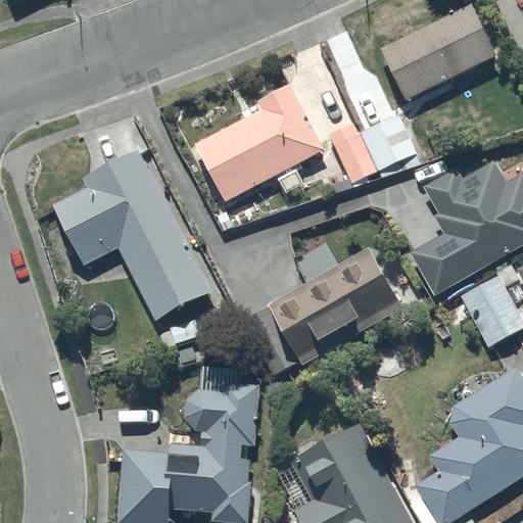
[(473,2),(381,47),(407,99),(496,54),(473,2)]
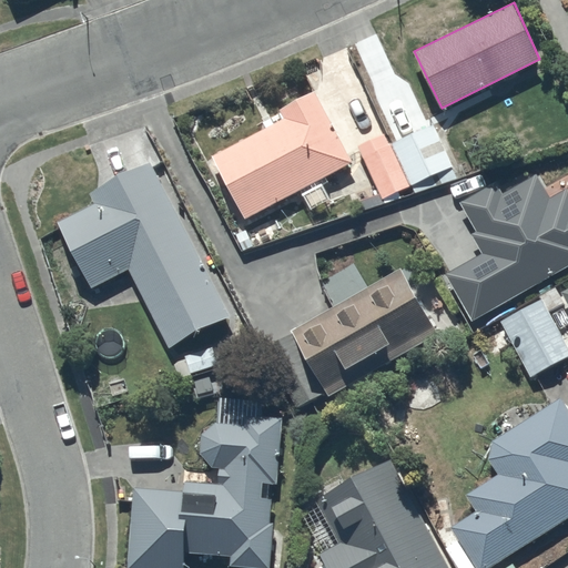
[(330,182),(325,174),(352,160),(315,90),(280,108),(285,117),(214,154),(246,216),(301,188),(313,209),(330,199),(322,185),(330,182)]
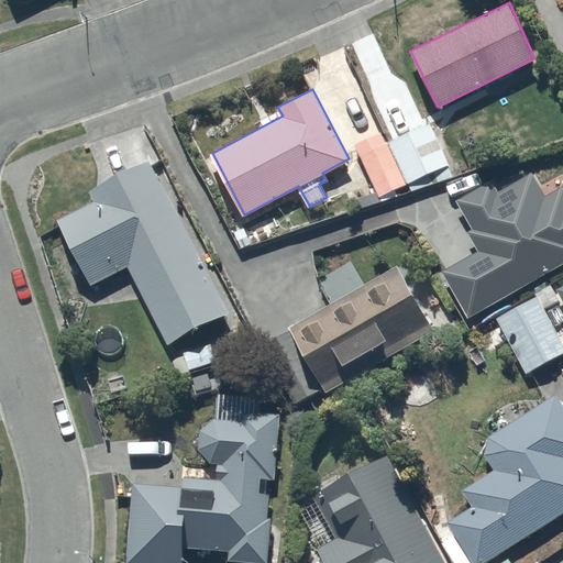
[(354,144),(379,196),(409,183),(414,192),(451,175),(446,166),(451,165),(429,121),(387,142),(382,131),(354,144)]
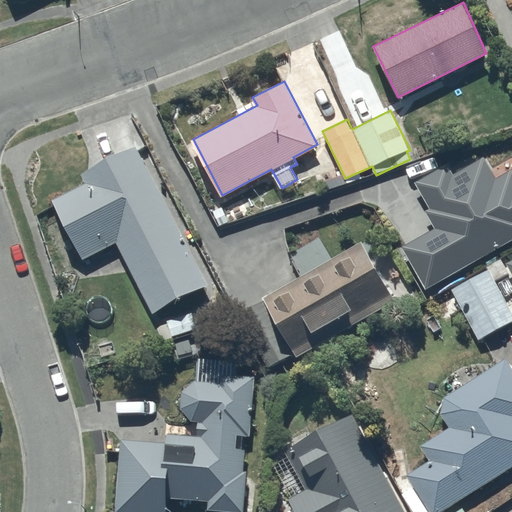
[(85,183),(52,200),(82,259),(117,241),(154,312),(207,285),(136,145),(80,174),(85,183)]
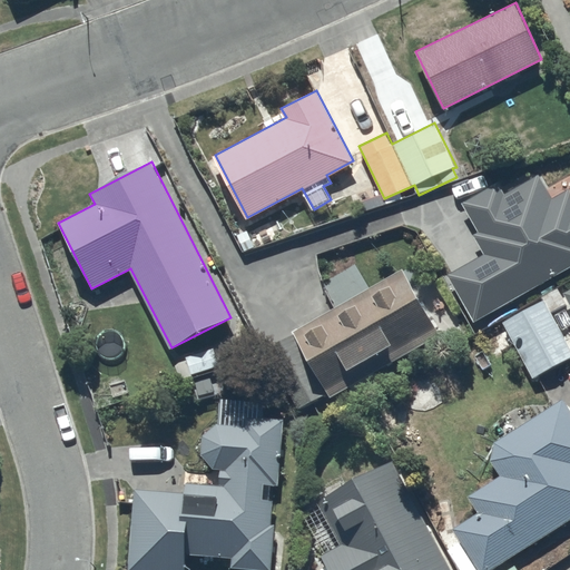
[(569,187),(551,197),(538,174),(532,176),(530,170),(502,186),(500,183),(464,203),(478,232),(473,234),(485,254),(448,275),(474,322),(569,266),(569,187)]
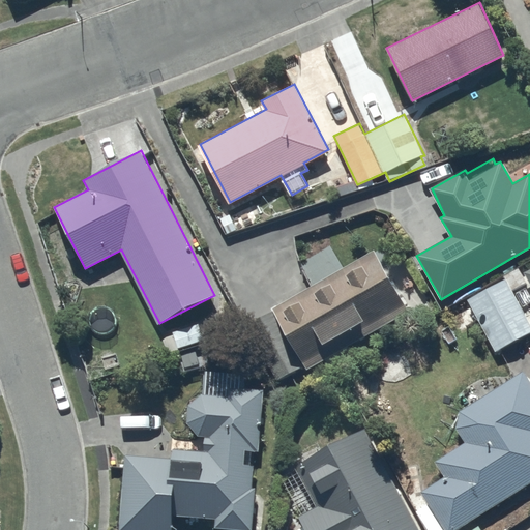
[(246,324),(277,382),(305,364),(307,369),(410,310),(374,249),(246,324)]
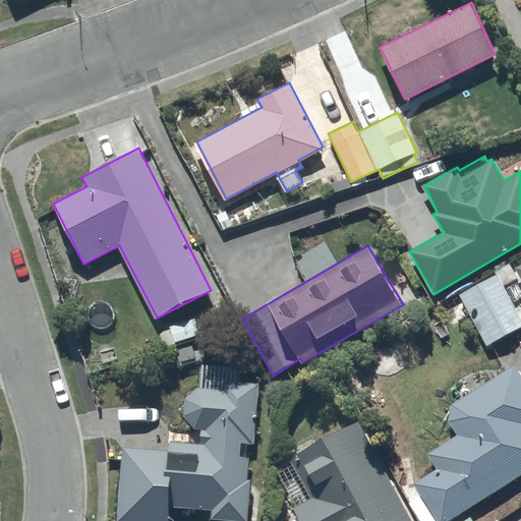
[(520,314),(498,274),(460,293),(487,343),(520,326),(520,314)]
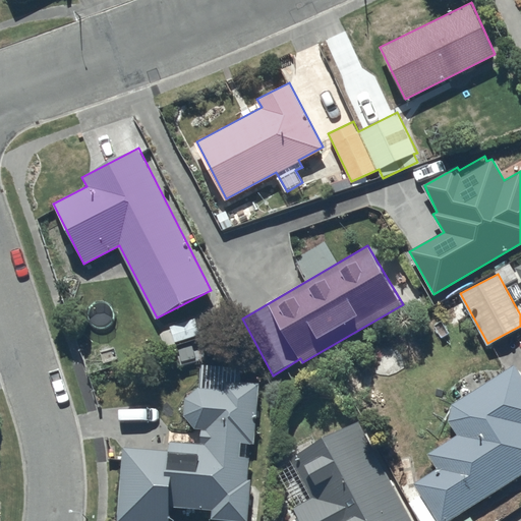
[(421,520),(449,520),(520,473),(520,373),(515,364),(454,404),(450,420),(458,433),(427,451),(438,468),(413,484),(420,496),(409,503),(421,520)]
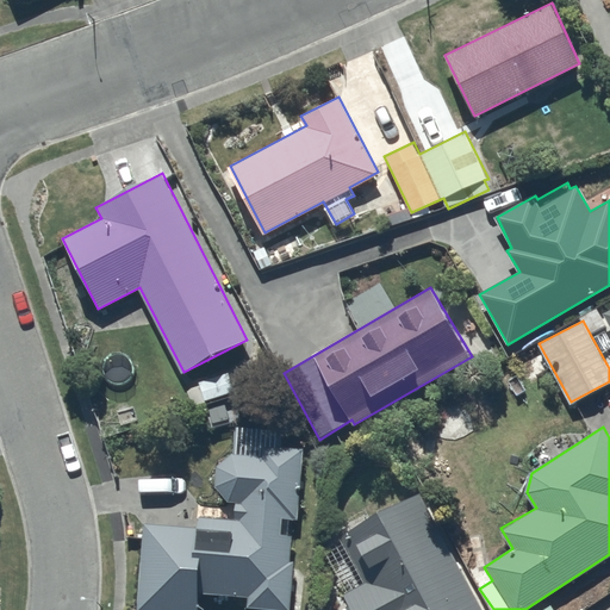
[(137,609),(195,609),(197,591),(248,592),(248,608),(292,609),(294,560),(292,560),(293,517),(300,517),(303,447),(263,446),(263,454),(234,453),(232,454),(230,454),(229,455),(228,456),(225,456),(224,458),(223,459),(222,461),(221,462),(219,464),(218,465),(218,467),(217,468),(216,470),(216,472),(216,473),(215,475),(215,477),(215,479),(215,480),(216,483),(216,484),(216,486),(217,487),(217,489),(218,491),(219,492),(221,493),(222,495),(223,497),(224,498),(225,499),(226,499),(228,500),(230,502),(237,502),(236,518),(199,516),(199,526),(143,522),(137,609)]
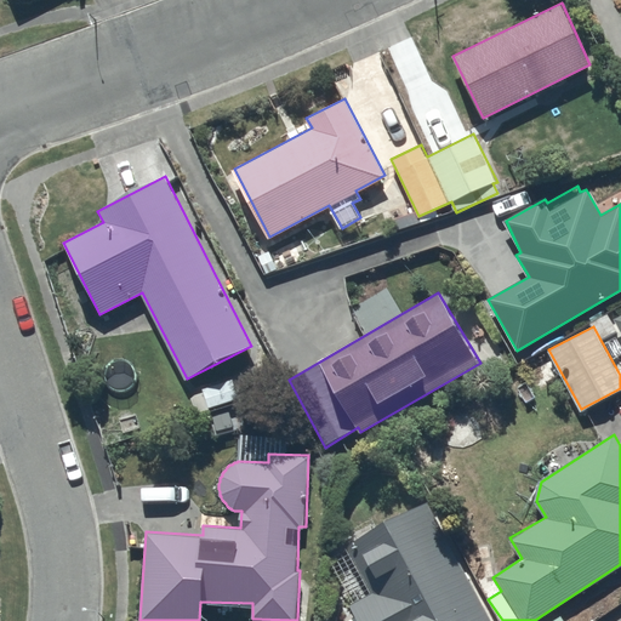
[(495,620),(428,496),(347,543),(374,591),(351,604),(359,620),(495,620)]
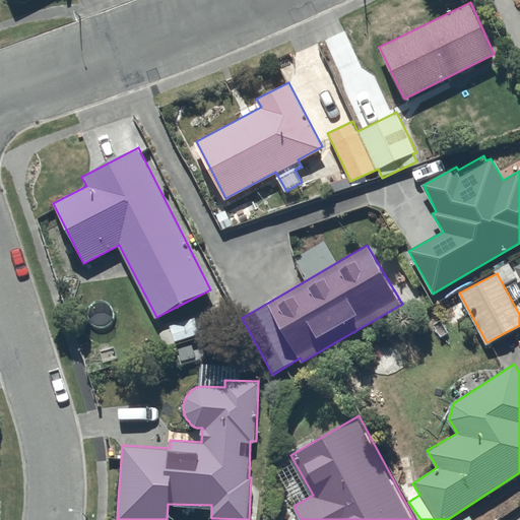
All buildings are outlined.
